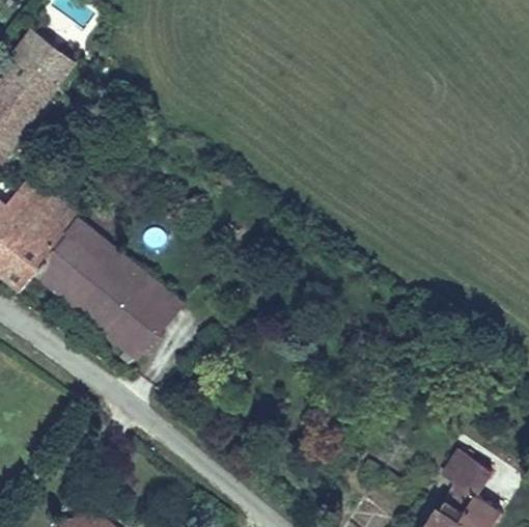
[(16,45),(62,81),(76,62),(29,27),(16,45)]
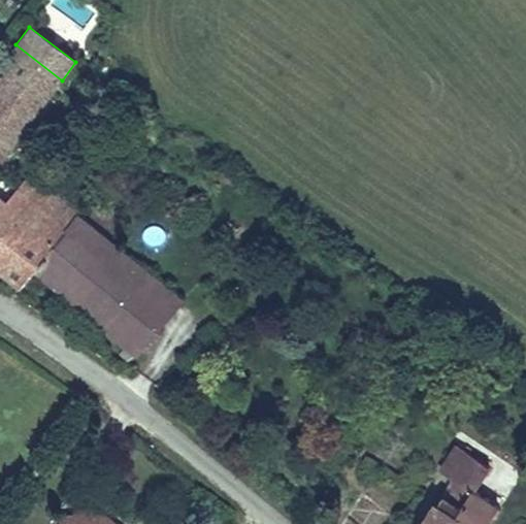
[(0,159),(4,162),(62,80),(15,44),(0,64),(0,159)]
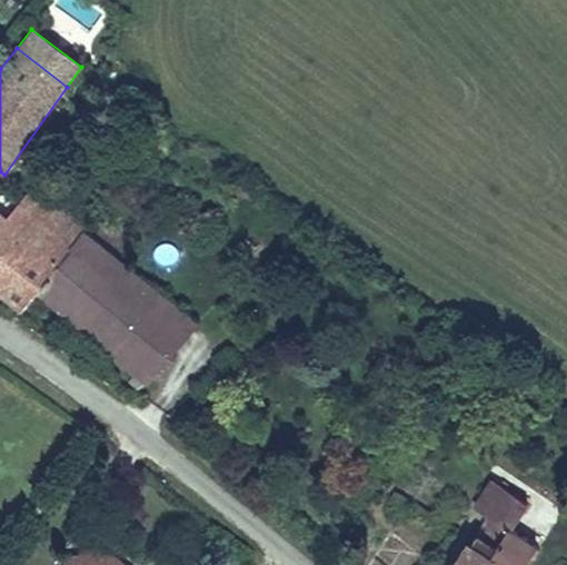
[(5,219),(25,233),(39,235),(20,199),(5,219)]
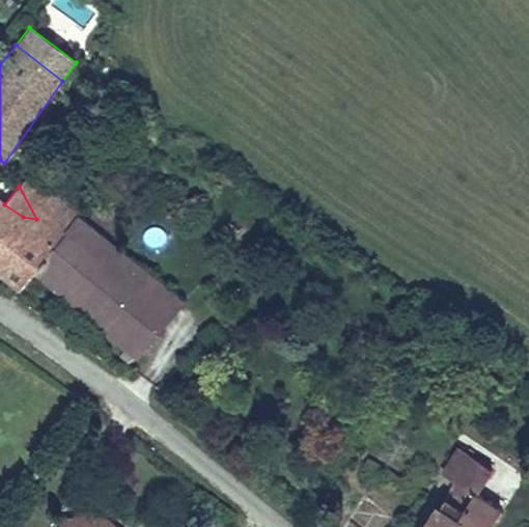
[(19,186),(36,219),(63,240),(78,219),(80,216),(40,189),(19,186)]
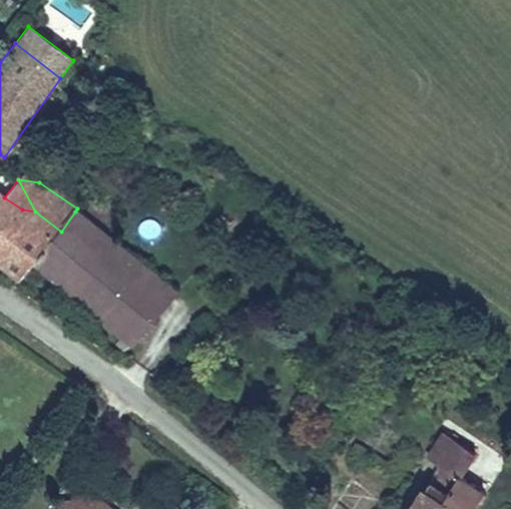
[(35,211),(22,209),(4,197),(0,194),(0,270),(19,284),(32,270),(61,231),(35,211)]
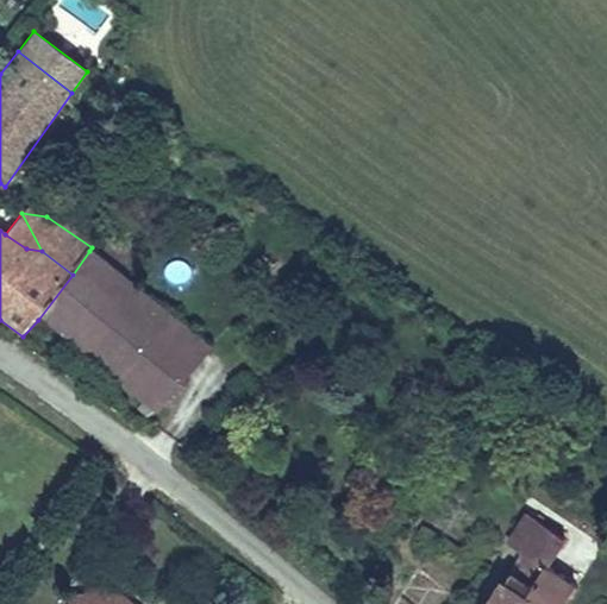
[(213,348),(89,251),(73,275),(38,320),(155,416),(213,348)]
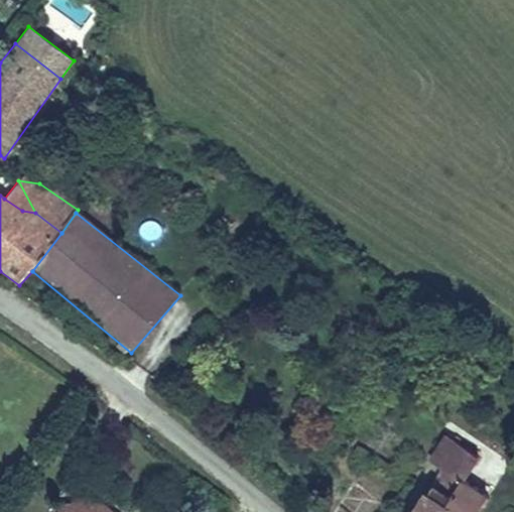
[(480,511),(490,498),(462,479),(476,458),(443,436),(425,463),(440,472),(412,511),(480,511)]
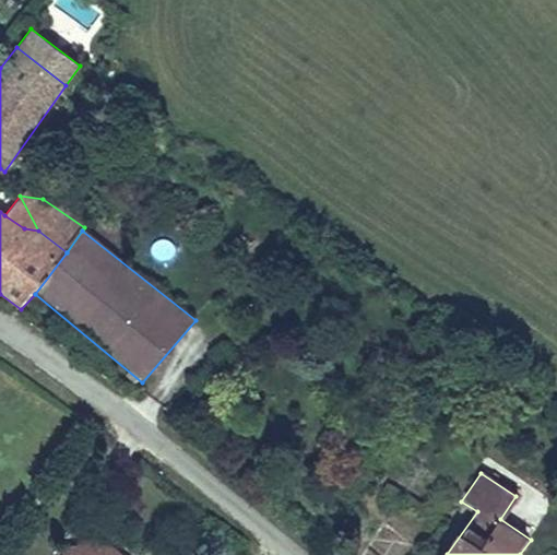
[(120,554),(85,524),(76,528),(97,542),(98,554),(120,554)]
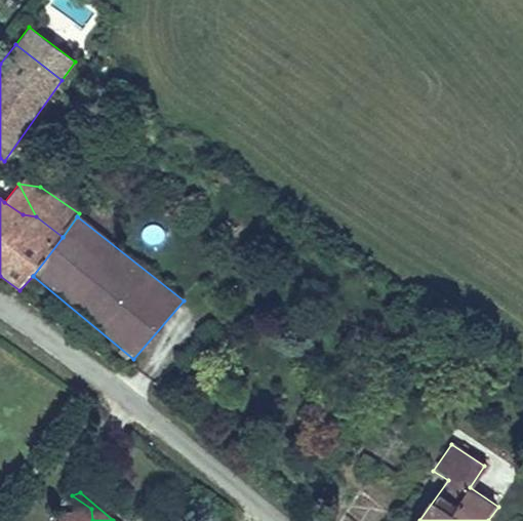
[(92,520),(91,509),(72,495),(53,512),(53,520),(92,520)]
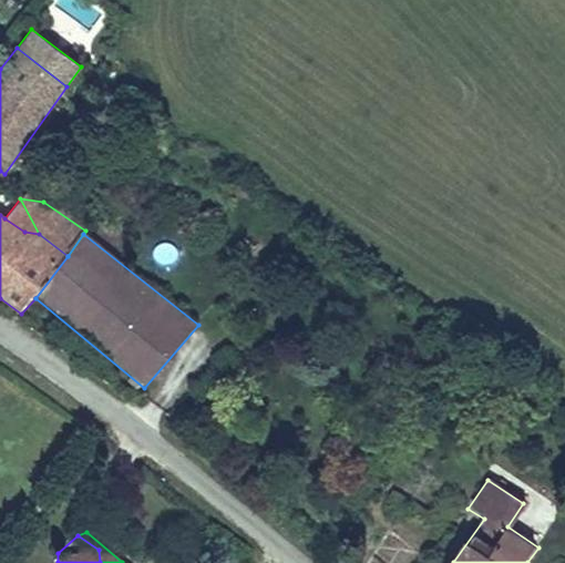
All buildings are outlined.
